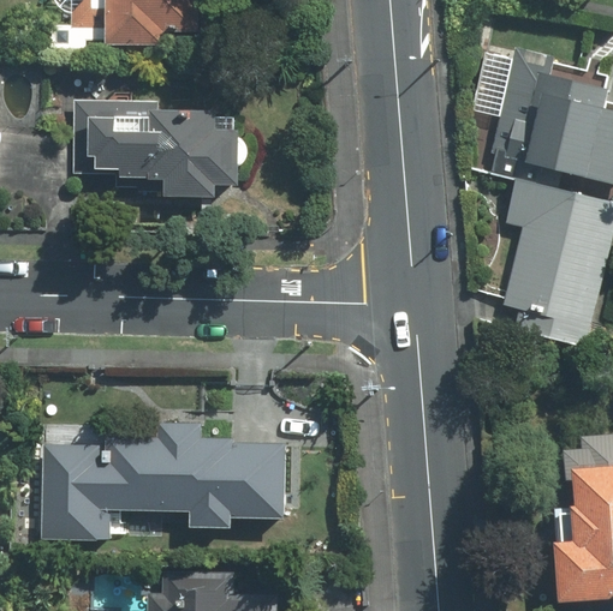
[(72,0),(70,25),(111,29),(109,45),(170,51),(172,30),(185,31),(188,0),(72,0)]
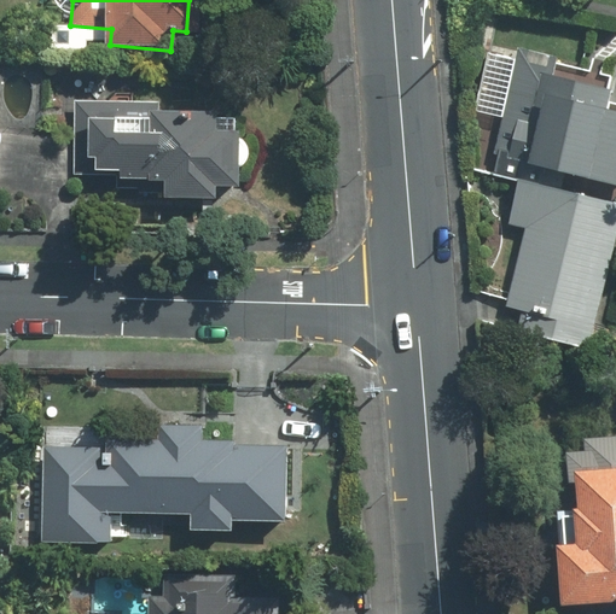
[(593,351),(615,261),(615,106),(611,105),(615,88),(552,71),(555,63),(488,46),(477,91),(509,99),(489,174),(518,181),(509,221),(527,226),(506,307),(521,310),(516,331),(593,351)]
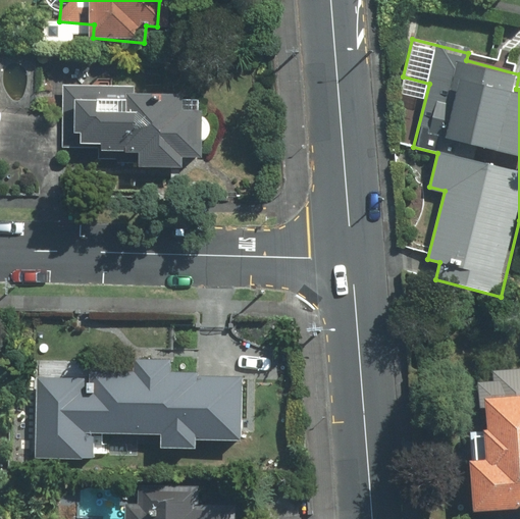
[(137,84),(62,81),(59,151),(140,155),(139,168),(186,170),(186,156),(204,157),(207,95),(137,92),(137,84)]
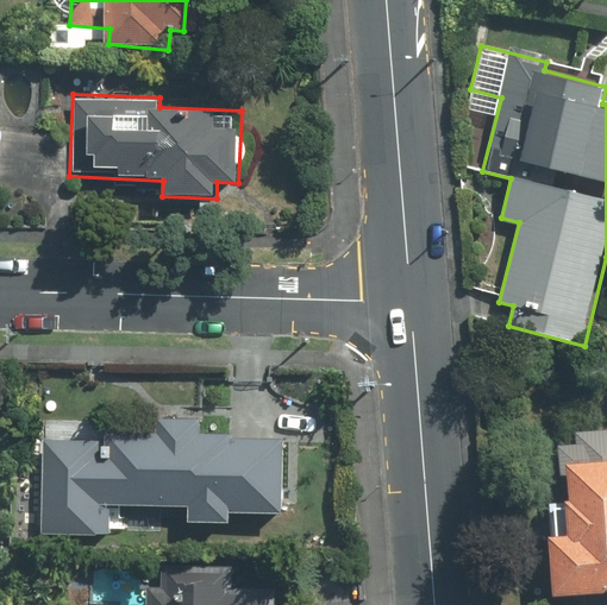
[(104,460),(61,459),(60,540),(98,540),(98,503),(186,504),(186,518),(227,520),(229,430),(198,430),(198,416),(154,416),(154,430),(104,430),(104,460)]
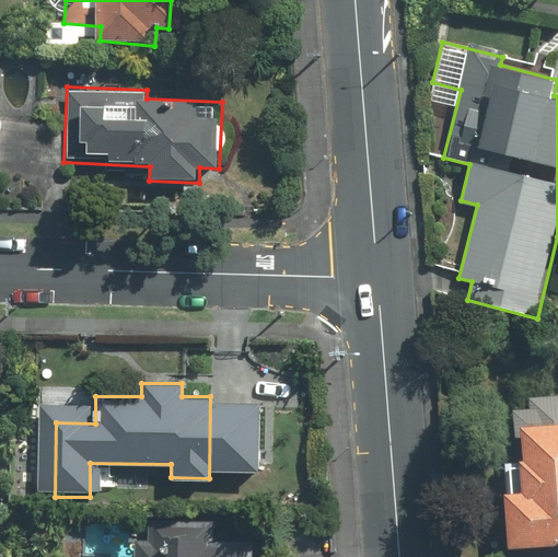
[(557,546),(557,392),(529,394),(530,412),(514,413),(515,441),(522,441),(524,494),(508,494),(510,548),(557,546)]
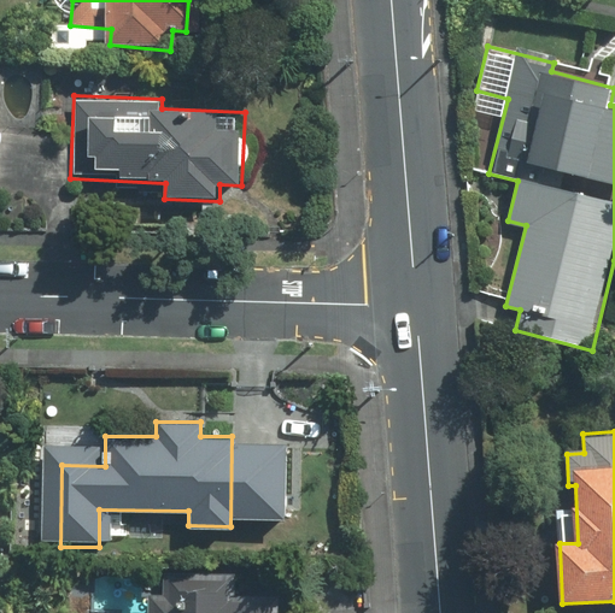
[(158,594),(144,593),(142,612),(275,612),(276,596),(230,596),(230,571),(158,571),(158,594)]
